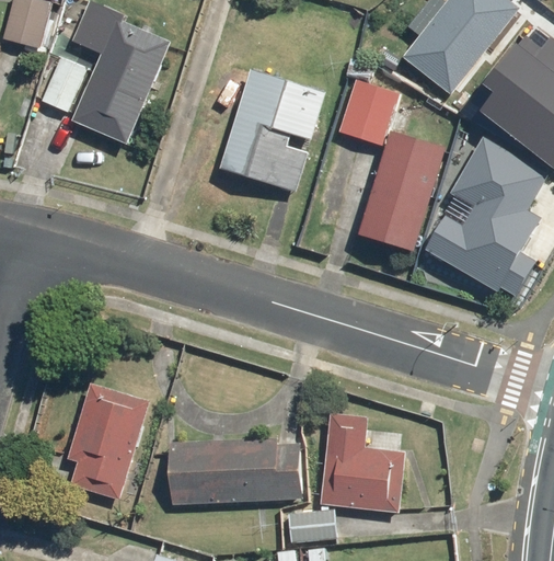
[(37,48),(49,2),(42,0),(13,0),(3,41),(37,48)]
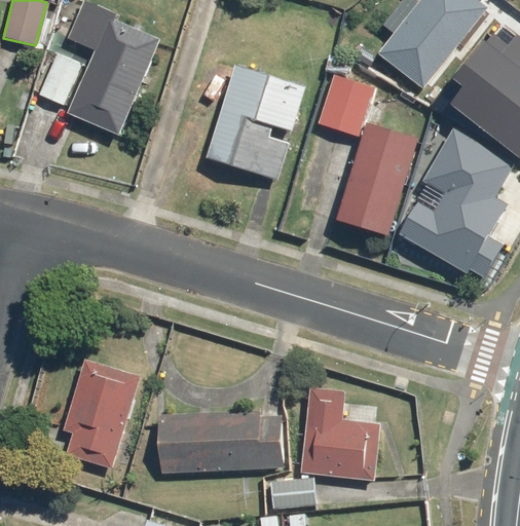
[(471,0),(421,0),(376,57),(420,91),(485,10),(471,0)]
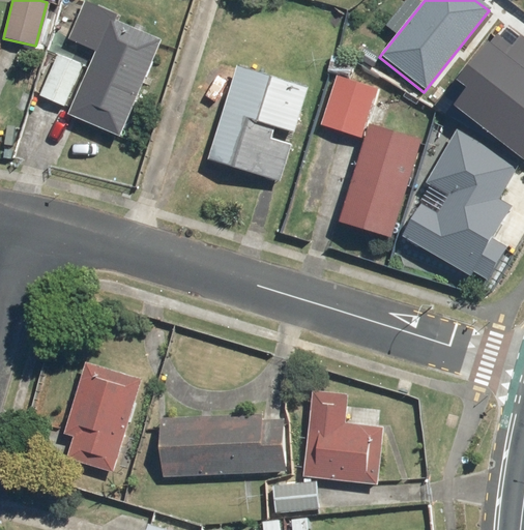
[(117,139),(164,39),(85,3),(67,39),(97,53),(85,79),(79,76),(63,109),(67,112),(66,115),(117,139)]
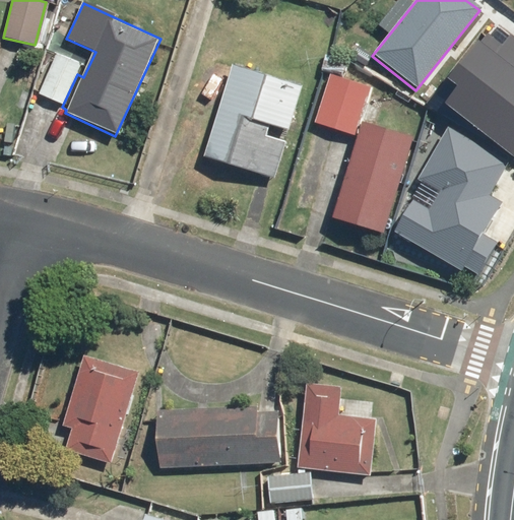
[(513,43),(494,28),(440,102),(513,156),(513,43)]
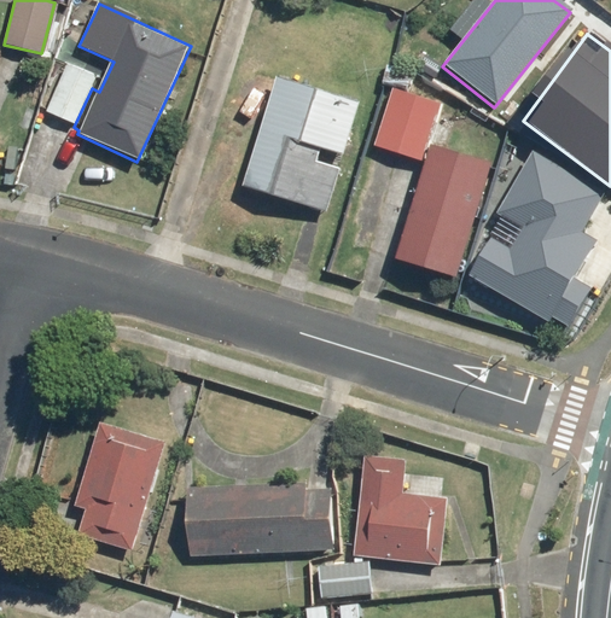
[(73,124),(92,76),(63,64),(42,112),(73,124)]
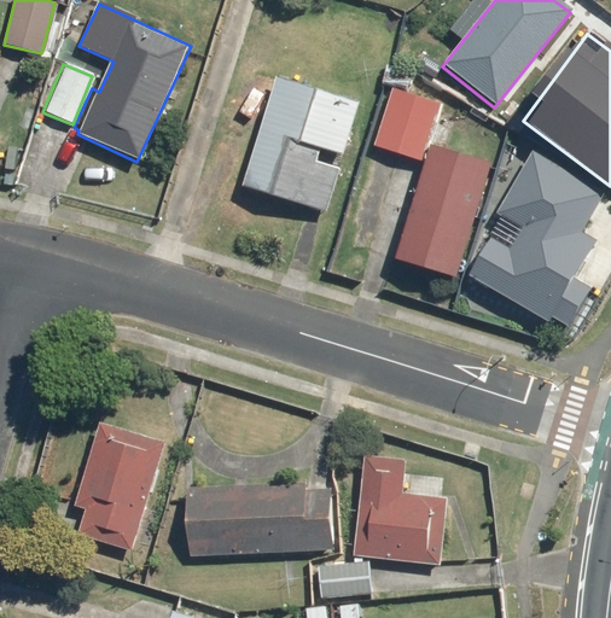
[(237,122),(261,129),(244,186),(326,210),(359,100),(275,76),(273,83),(250,76),(237,122)]
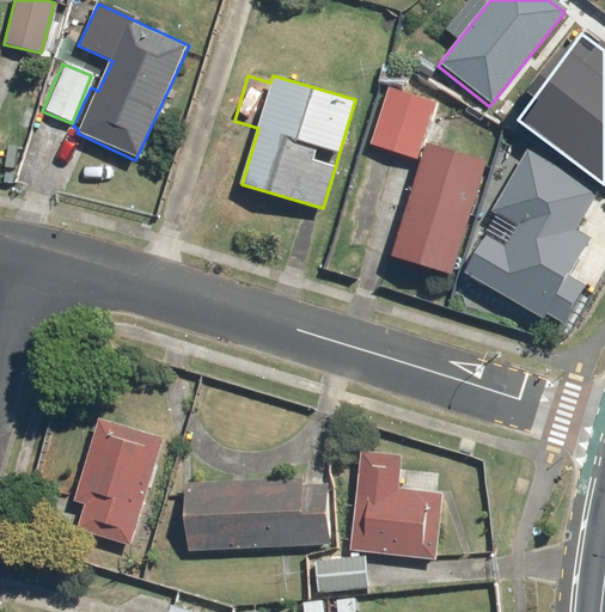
[(435,103),(386,89),(370,145),(417,159),(435,103)]
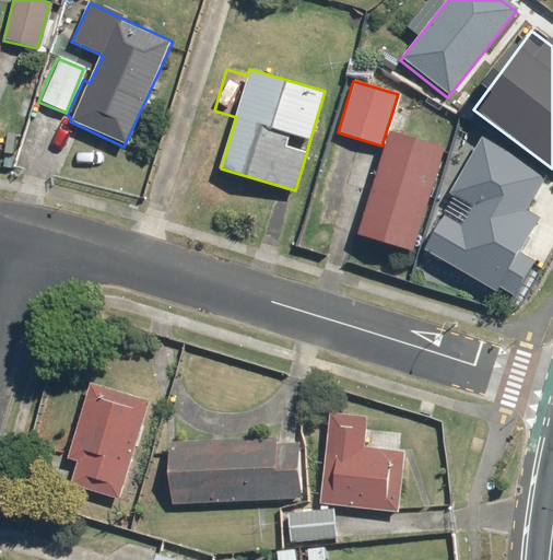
[(440,144),(391,130),(361,232),(410,246),(440,144)]
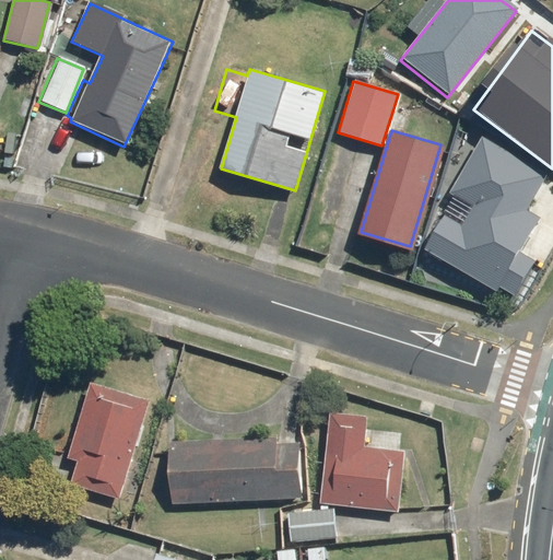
[(475,141),(416,256),(497,298),(539,219),(524,211),(541,175),(475,141)]
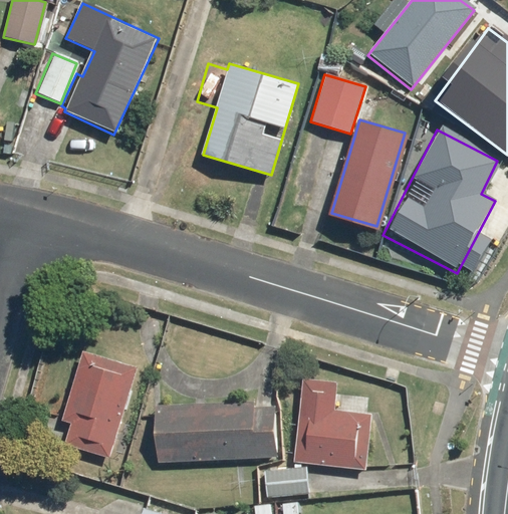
[(107,458),(137,367),(83,350),(54,441),(107,458)]
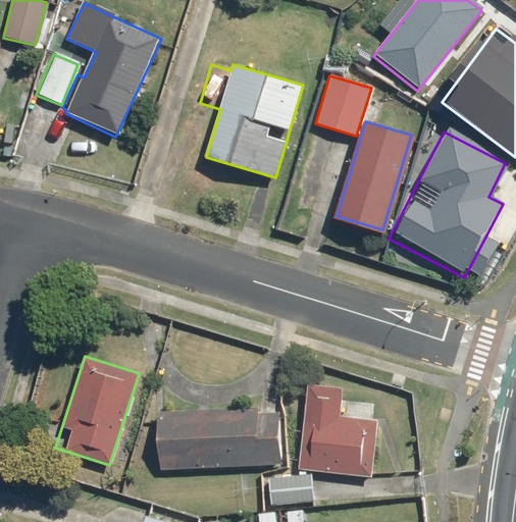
[(345,386),(305,383),(298,469),(314,471),(372,476),(376,422),(342,419),(345,386)]
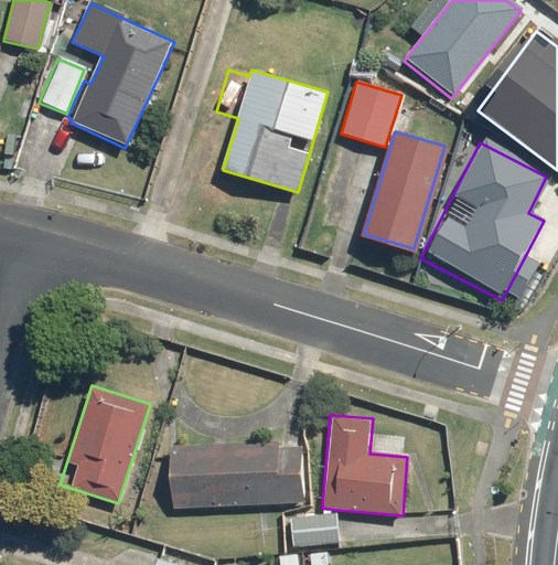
[(170,445),(172,508),(302,504),(301,441),(170,445)]
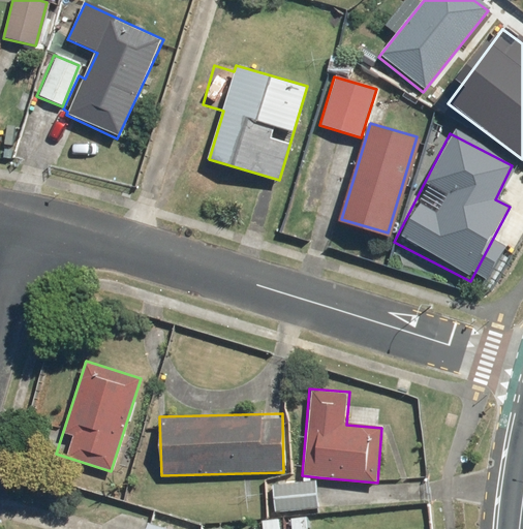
[(315,510),(318,484),(274,479),(272,506),(315,510)]
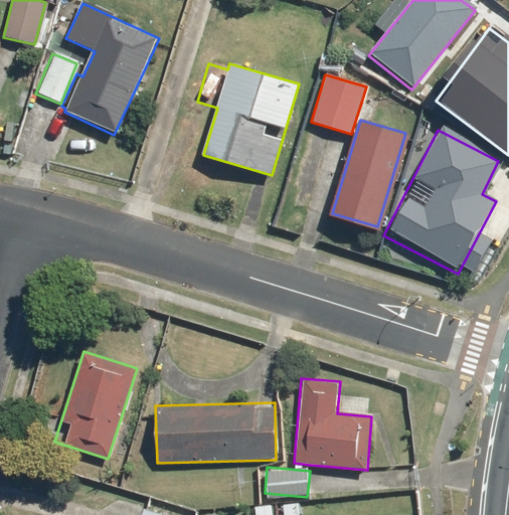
All buildings are outlined.
